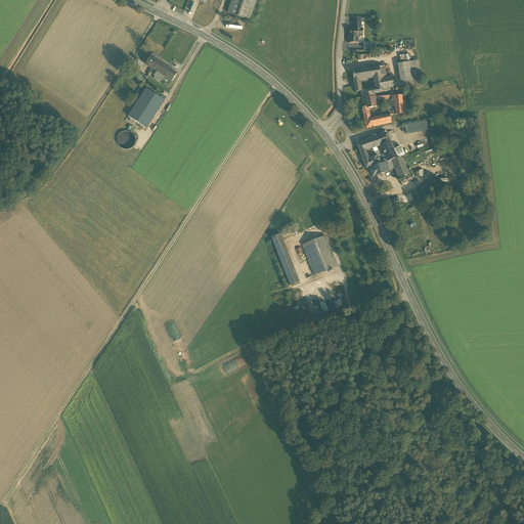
[(231,0),(227,13),(250,20),(256,0),(231,0)]
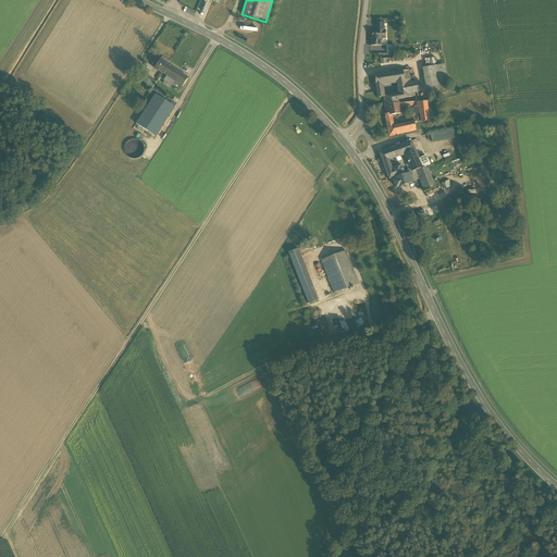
[(371,46),(380,46),(380,38),(385,38),(385,32),(384,32),(376,32),(372,32),(372,37),(371,37),(371,46)]
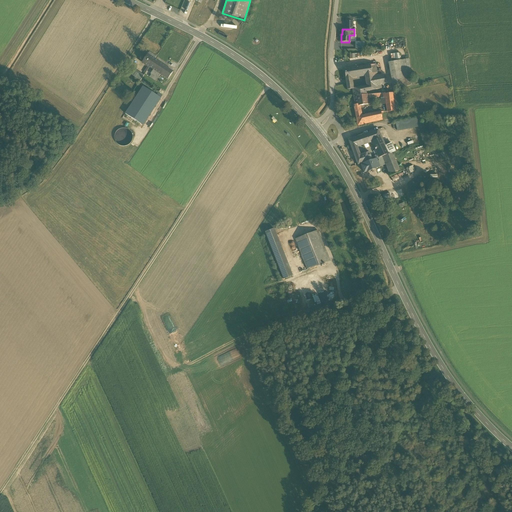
[(399,52),(390,54),(391,61),(400,59),(399,52)]
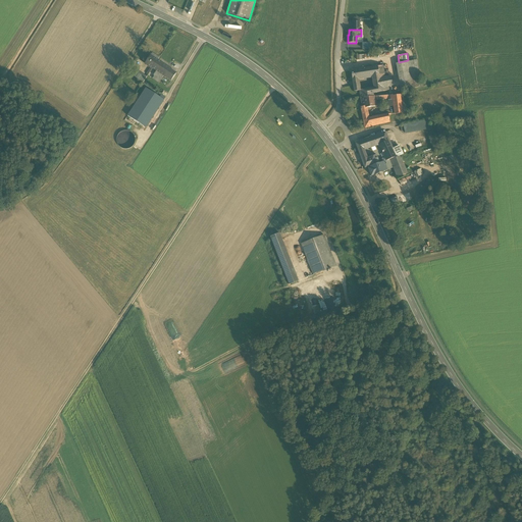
[(152,68),(157,60),(150,56),(145,64),(150,67),(152,68)]
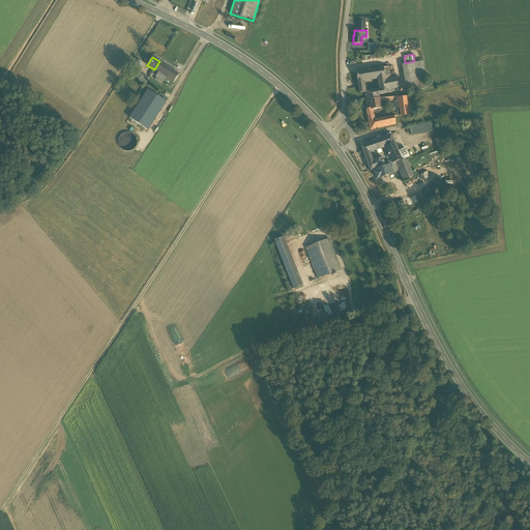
[(171,69),(159,61),(154,69),(159,72),(166,78),(171,69)]
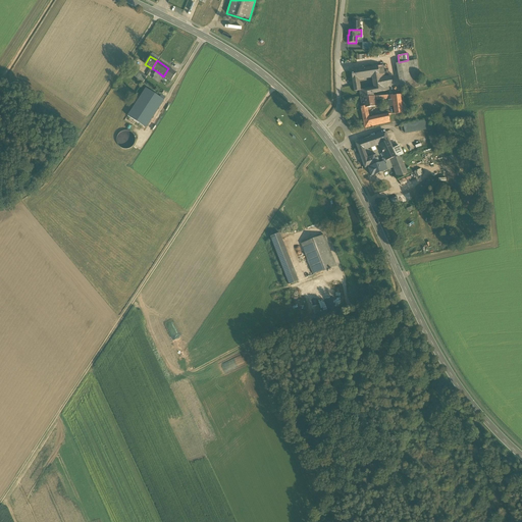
[(416,60),(409,62),(411,73),(412,79),(414,89),(421,87),(416,60)]
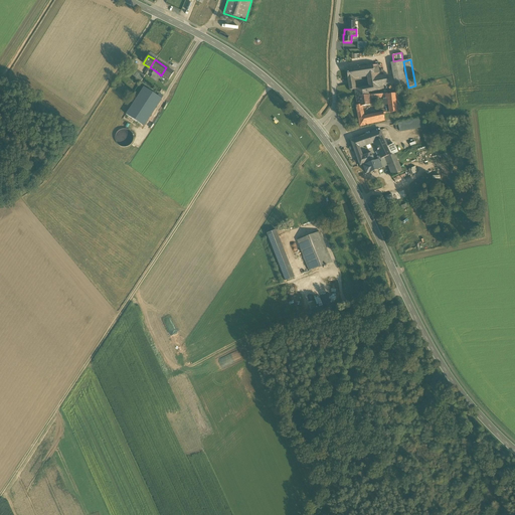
[(390,63),(393,74),(394,74),(405,72),(403,61),(403,60),(390,63)]
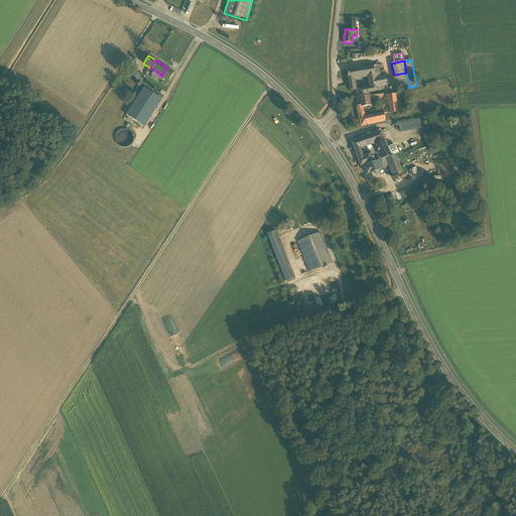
[(368,80),(375,78),(375,75),(373,66),(347,70),(348,79),(353,78),(367,76),(368,80)]
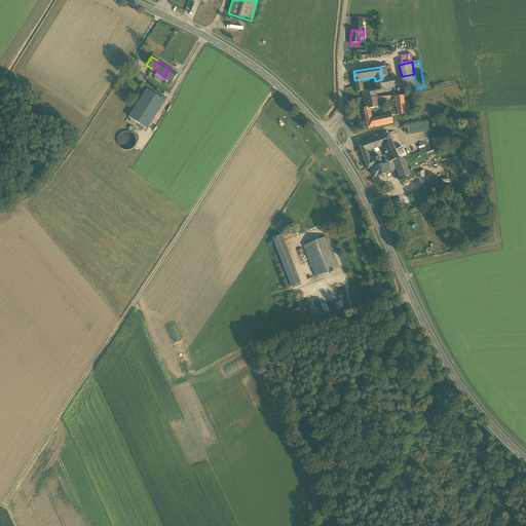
[(165,77),(173,81),(178,74),(170,69),(164,77),(165,77)]
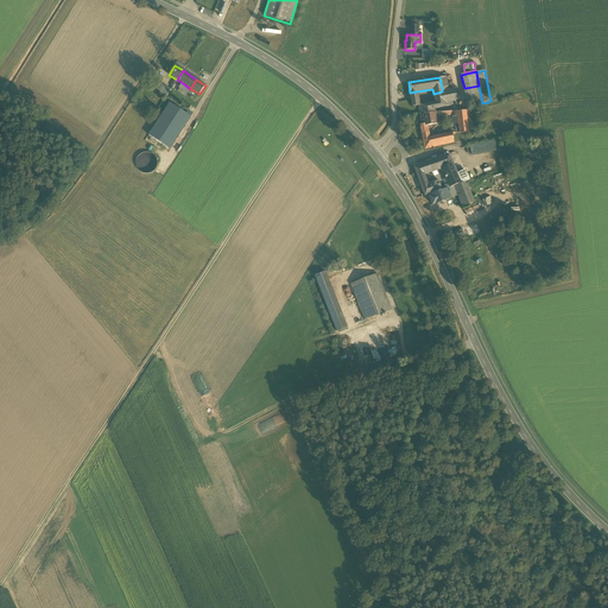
[(157,89),(166,96),(171,89),(160,83),(157,89)]
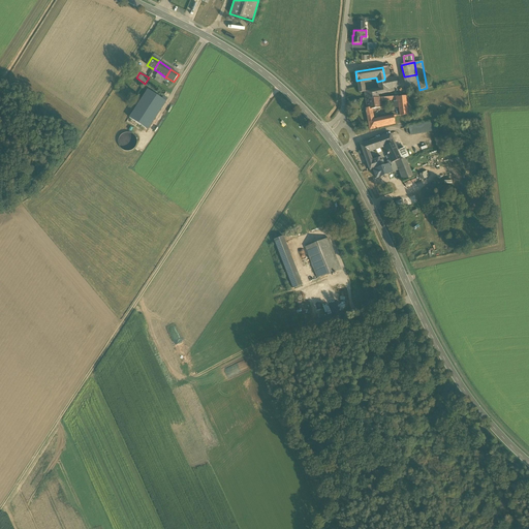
[(155,80),(161,84),(166,78),(165,78),(159,72),(155,80)]
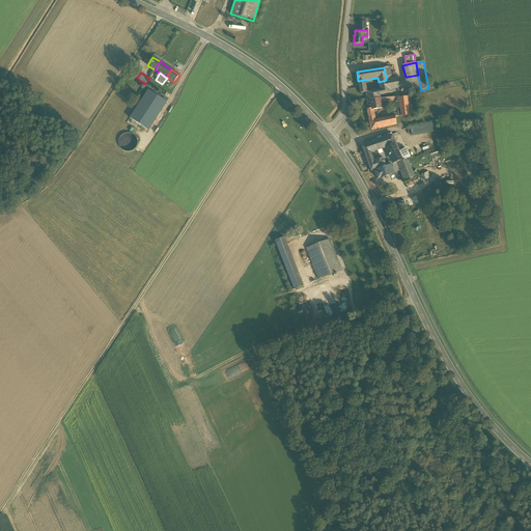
[(421,90),(419,80),(408,82),(407,77),(406,77),(409,92),(421,90)]
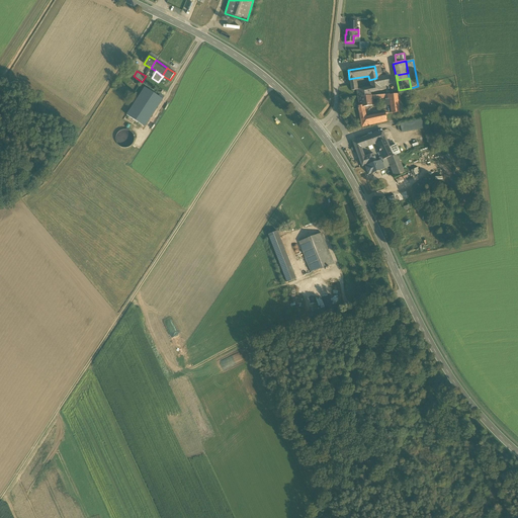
[(387,76),(381,77),(376,78),(369,80),(371,88),(372,92),(385,89),(385,86),(389,85),(387,76)]
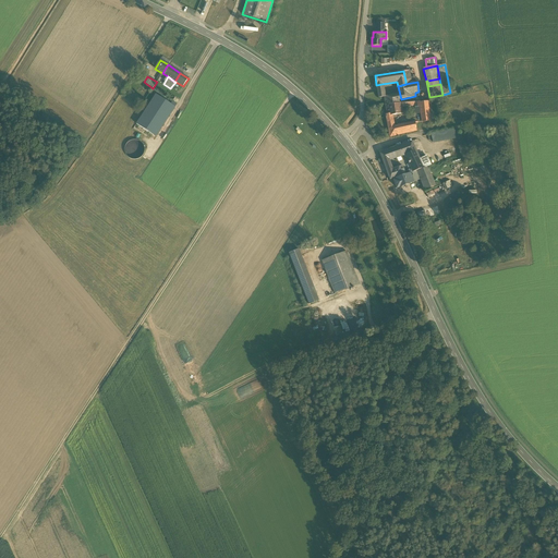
[(174,108),(174,107),(170,105),(156,95),(136,124),(156,137),(174,108)]
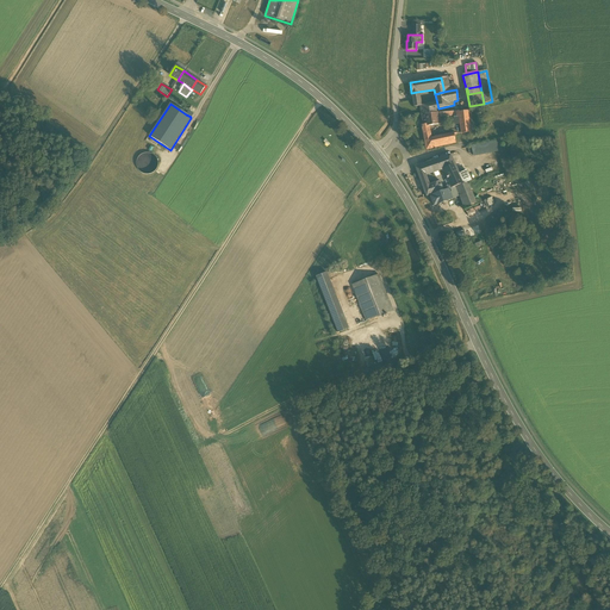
[(419,106),(421,114),(437,113),(436,109),(439,109),(437,104),(419,106)]
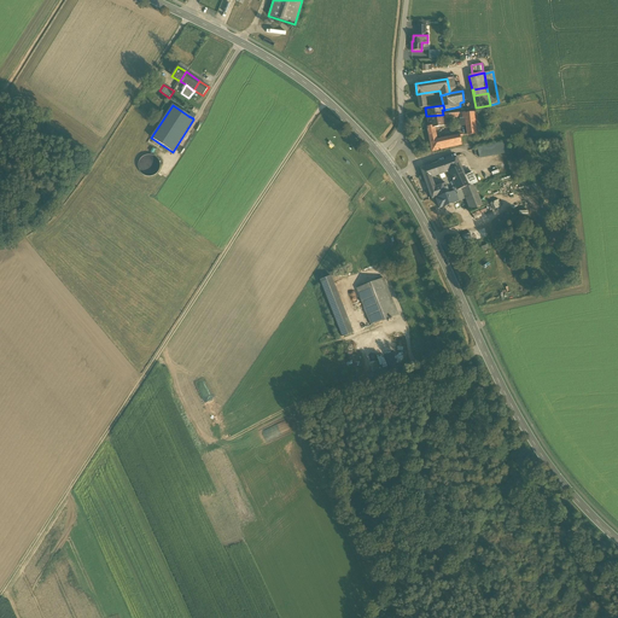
[(473,112),(465,114),(466,126),(467,134),(467,135),(476,134),(473,112)]
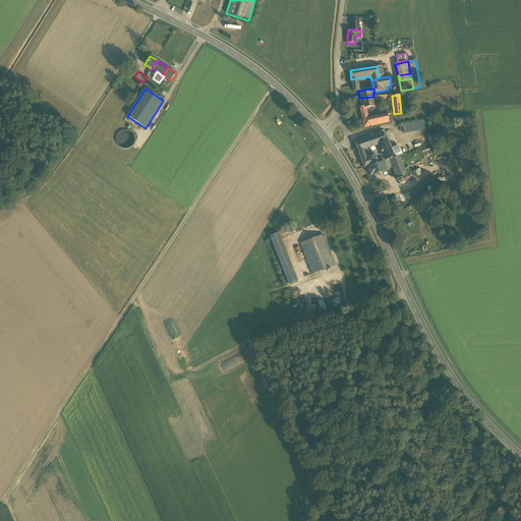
[(374,97),(373,97),(359,98),(361,107),(361,108),(365,108),(375,106),(377,106),(377,104),(375,104),(375,98),(374,97)]
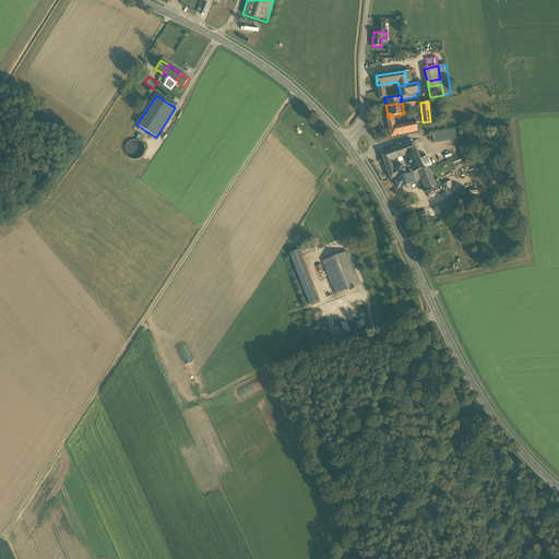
[(404,126),(395,128),(394,122),(392,116),(388,116),(388,115),(387,115),(388,123),(389,129),(391,138),(417,131),(416,122),(404,126)]
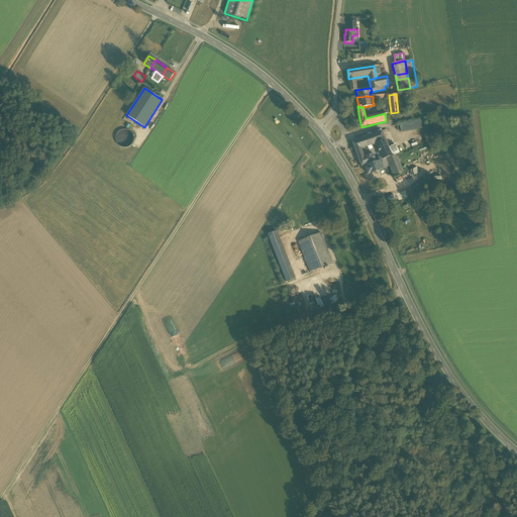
[(400,129),(401,132),(423,127),(421,120),(416,121),(399,124),(400,129)]
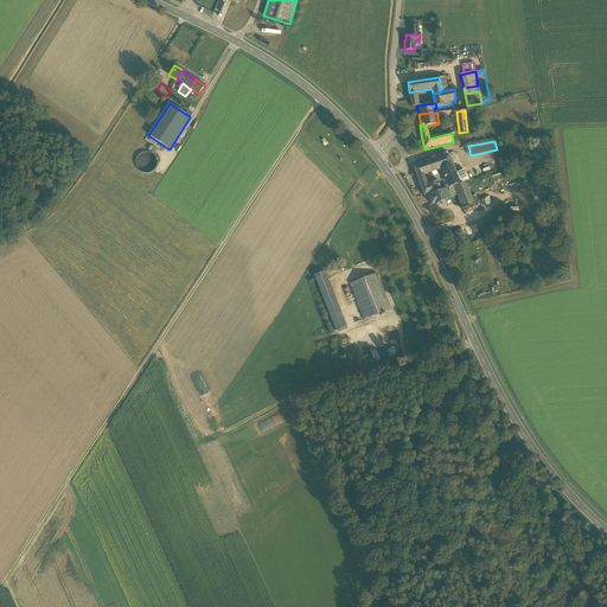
[(148,173),(152,172),(154,171),(157,167),(157,164),(157,160),(155,157),(153,154),(151,153),(147,152),(144,152),(140,154),(138,157),(135,160),(135,164),(136,167),(138,170),(141,172),(145,173),(148,173)]
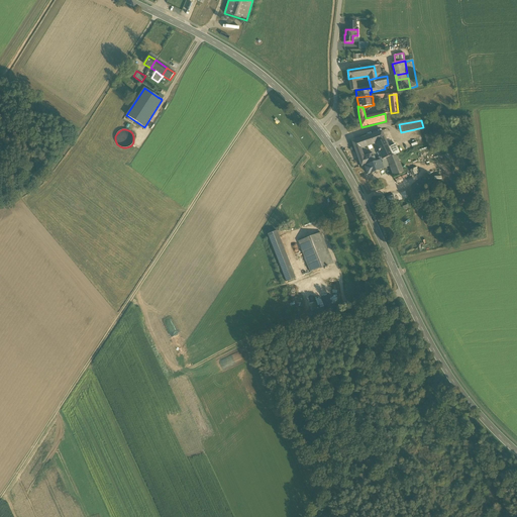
[(381,131),(370,135),(374,143),(375,143),(381,157),(383,160),(387,158),(396,154),(399,153),(395,144),(389,147),(381,131)]
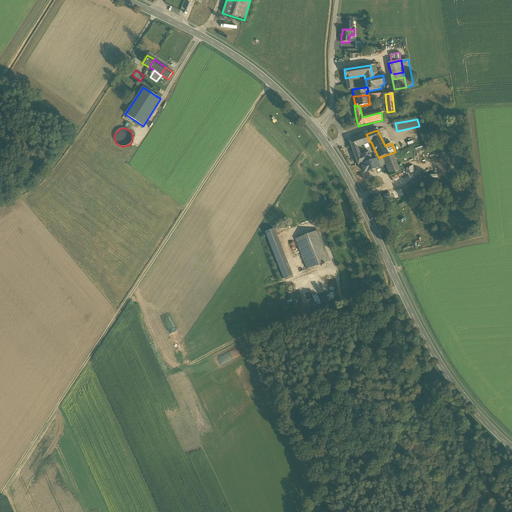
[(357,147),(370,142),(366,134),(348,140),(353,152),(358,150),(357,147)]
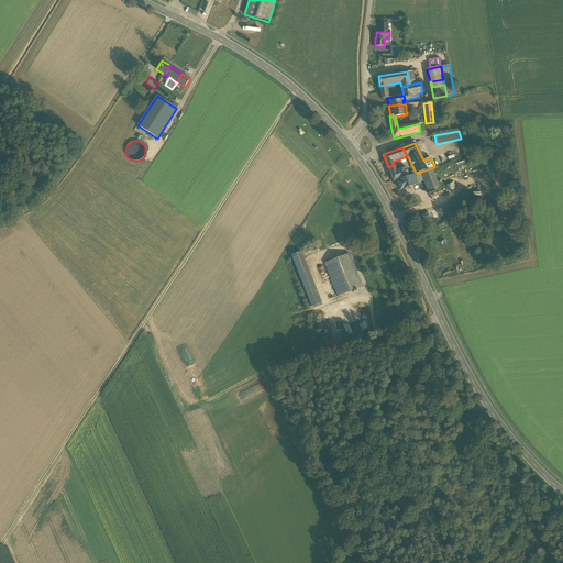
[(394,181),(397,180),(400,179),(405,177),(405,178),(409,176),(408,174),(407,170),(408,170),(407,167),(397,170),(397,169),(397,168),(396,169),(394,165),(388,167),(390,173),(394,181)]
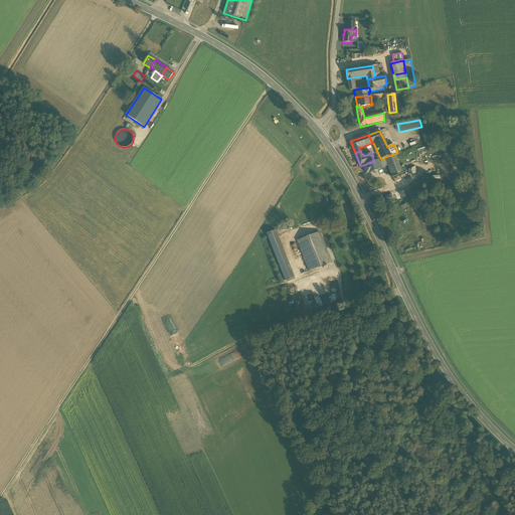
[(394,154),(385,157),(388,165),(392,177),(402,173),(394,154)]
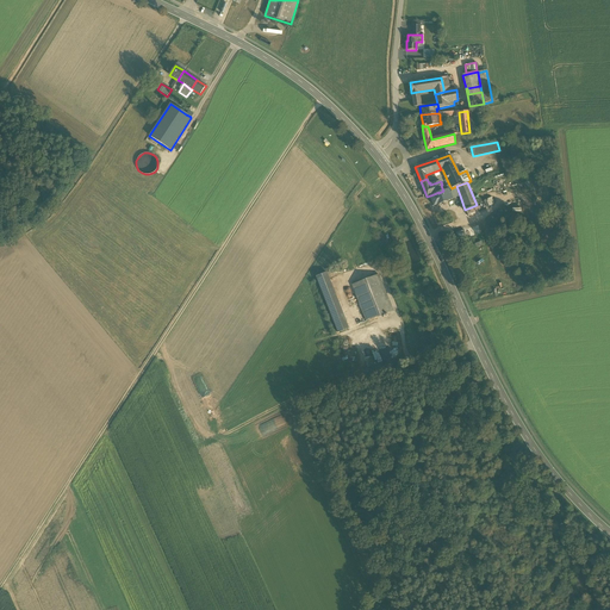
[(452,199),(460,195),(456,186),(452,188),(448,190),(452,199)]
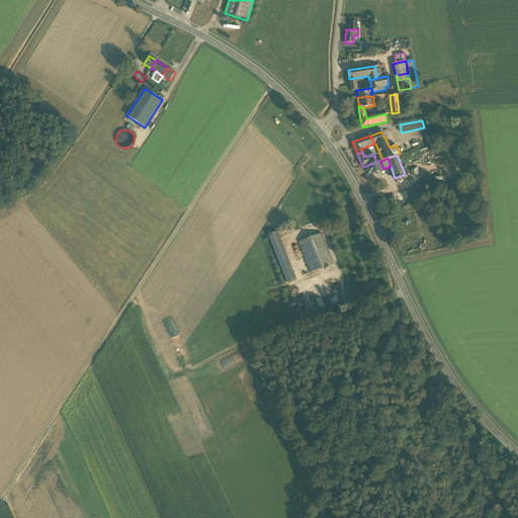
[(380,161),(376,162),(372,164),(372,163),(368,165),(365,166),(368,174),(383,169),(380,161)]
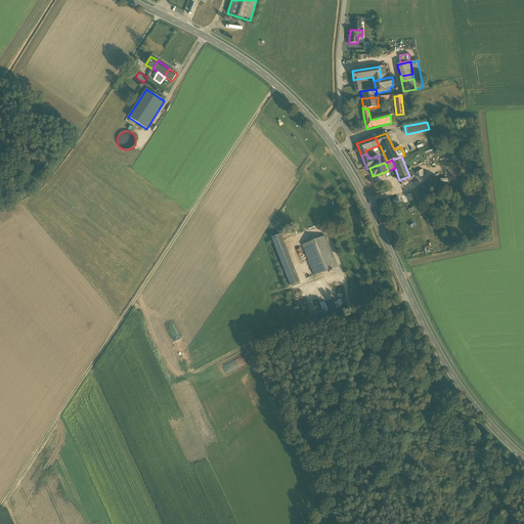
[(354,205),(347,208),(354,227),(361,225),(354,205)]
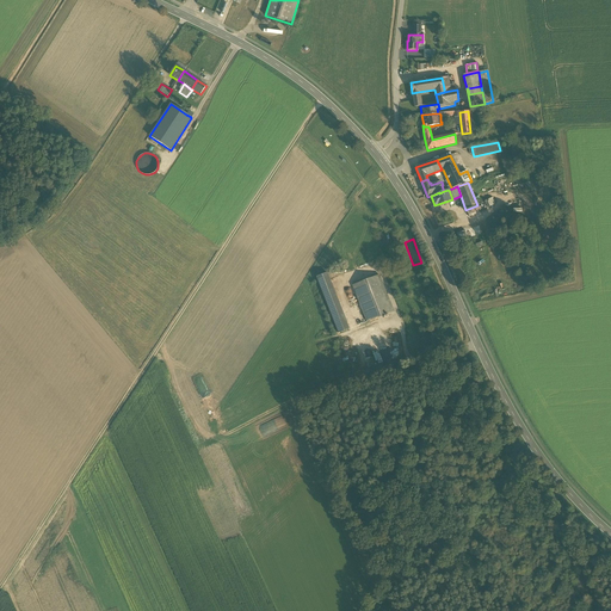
[(349,328),(327,273),(316,277),(338,333),(349,328)]
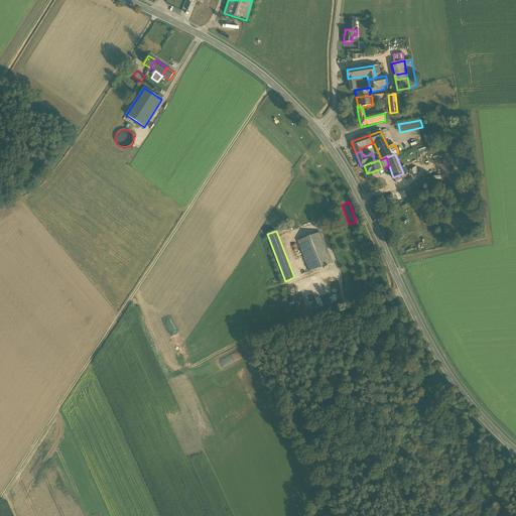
[(297,241),(309,272),(333,263),(329,253),(320,233),(297,241)]
